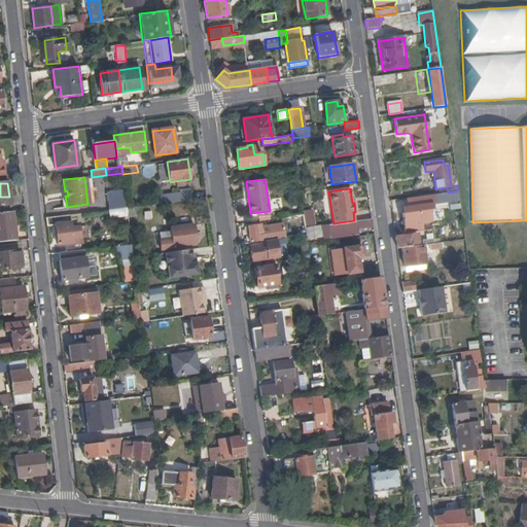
[(107,192),(109,210),(114,209),(126,208),(127,207),(126,194),(125,190),(107,192)]
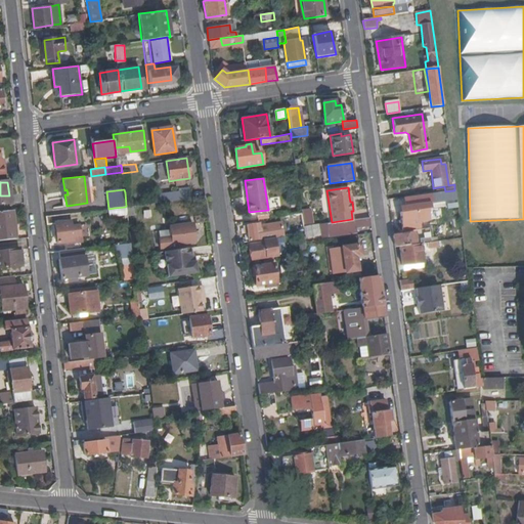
[(167,202),(192,198),(191,189),(166,192),(167,202)]
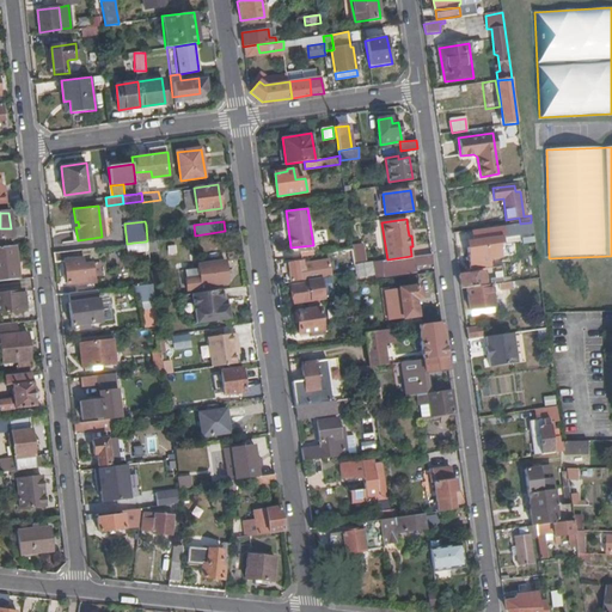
[(520,224),(497,226),(499,233),(532,230),(531,222),(520,224)]
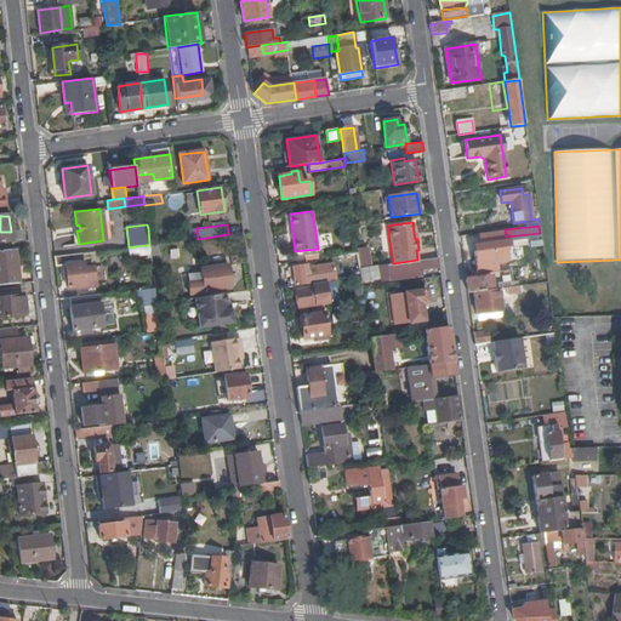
[(198,239),(197,228),(181,231),(182,240),(198,239)]
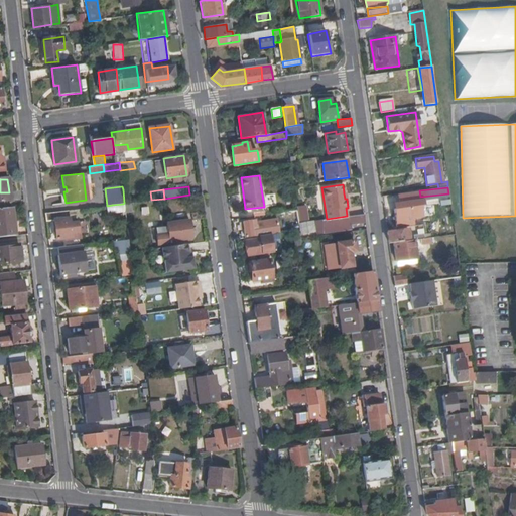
[(0,203),(10,202),(9,192),(0,192),(0,203)]
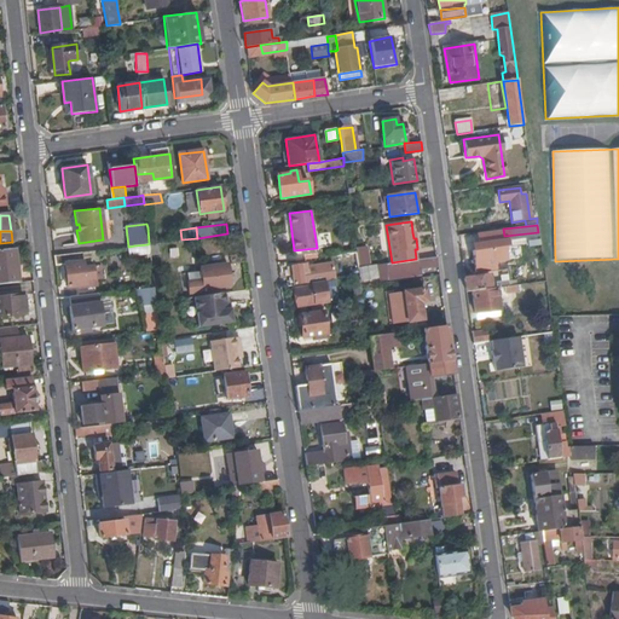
[(317,237),(318,247),(331,244),(330,235),(317,237)]
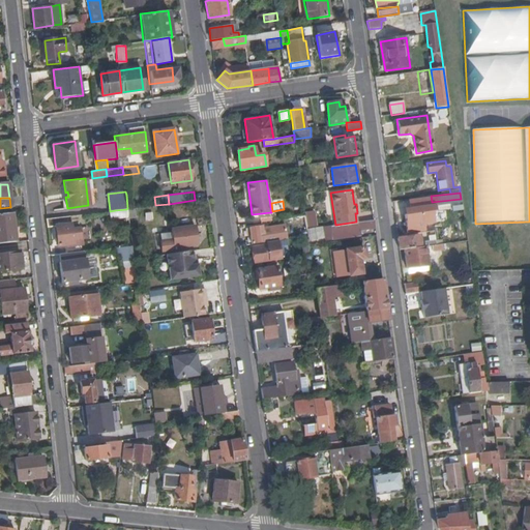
[(315,211),(305,212),(307,228),(317,227),(315,211)]
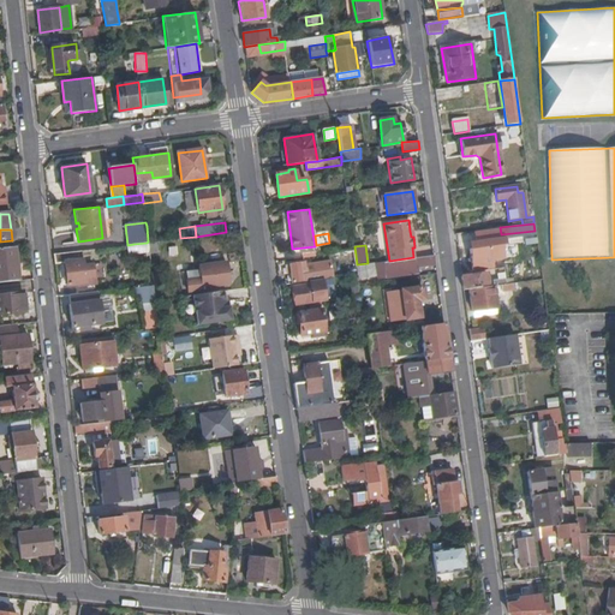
[(489,252),(489,246),(470,250),(472,270),(491,268),(490,261),(496,260),(495,251),(494,251),(489,252)]
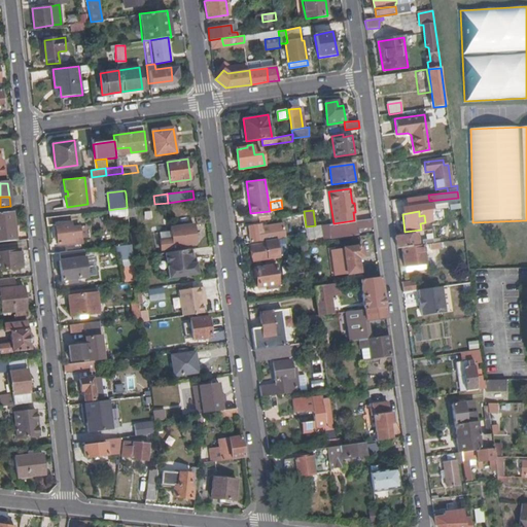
[(0,242),(15,241),(11,212),(0,213),(0,242)]
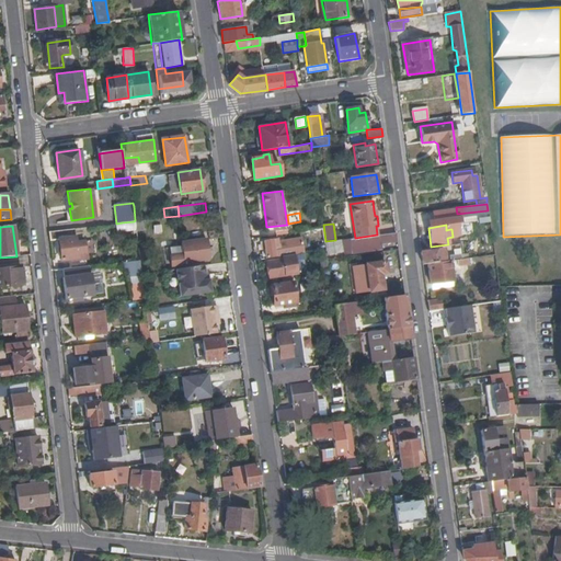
[(75,228),(77,242),(84,241),(91,240),(89,227),(75,228)]
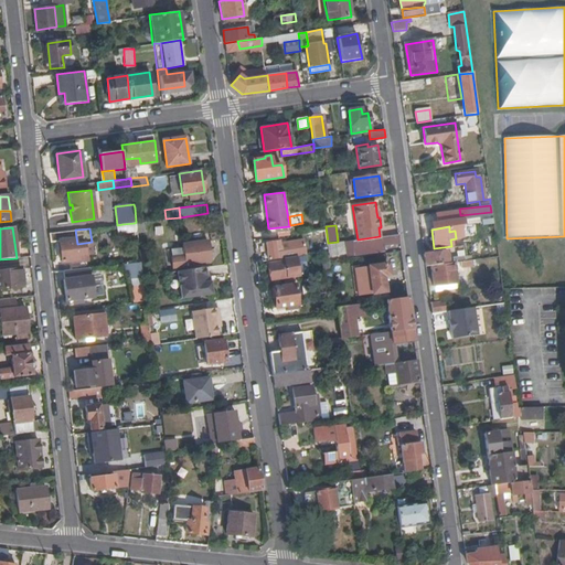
[(77,244),(75,230),(50,233),(51,242),(59,241),(62,262),(72,260),(72,264),(89,260),(89,255),(94,254),(92,242),(85,243),(77,244)]
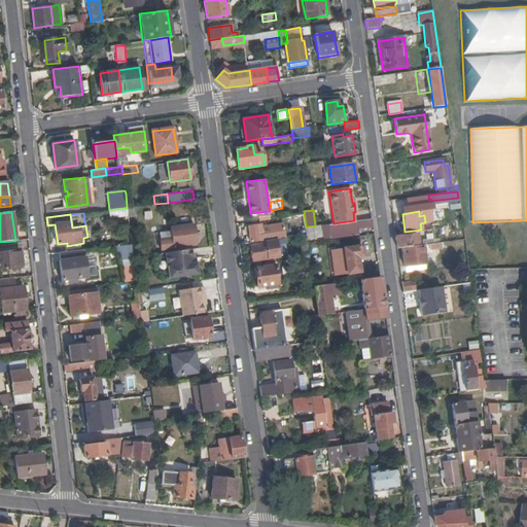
[(211,223),(209,215),(197,217),(198,224),(211,223)]
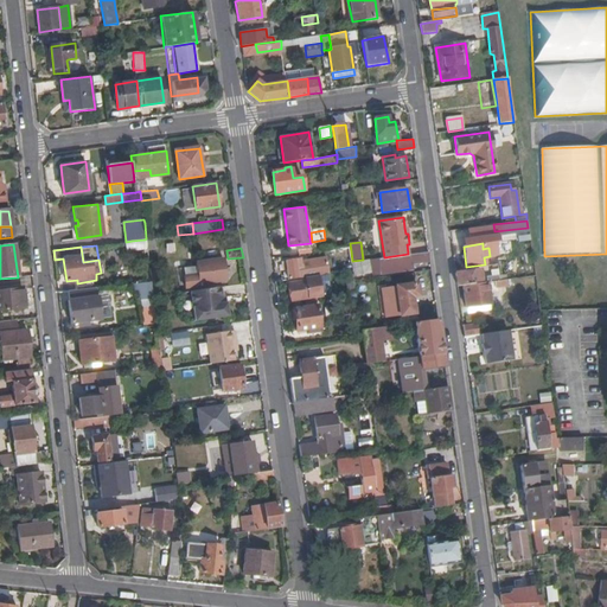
[(411,263),(429,261),(428,251),(410,254),(411,263)]
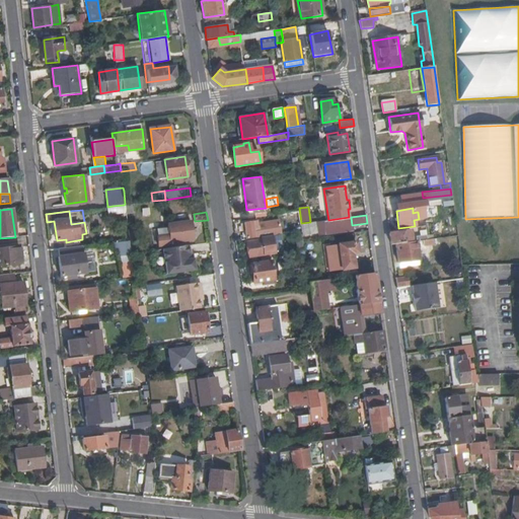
[(279,224),(278,216),(261,219),(262,226),(279,224)]
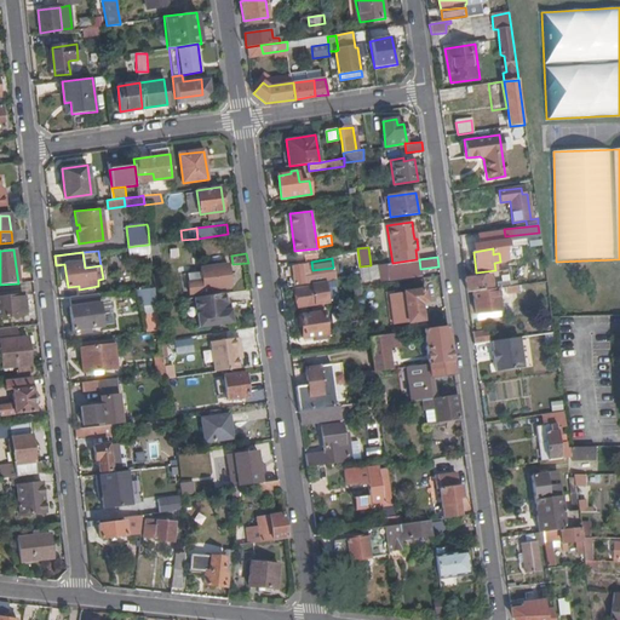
[(422,275),(420,269),(419,259),(417,259),(392,263),(386,264),(389,280),(422,275)]
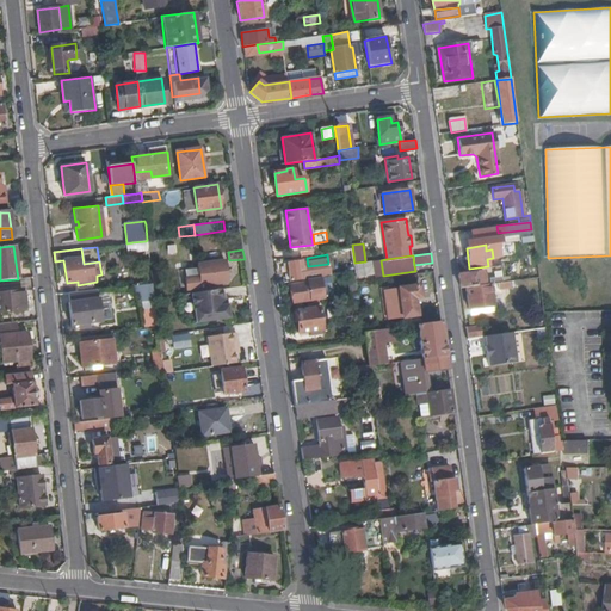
[(224,259),(197,263),(197,266),(179,269),(181,290),(211,285),(216,283),(228,282),(224,259)]
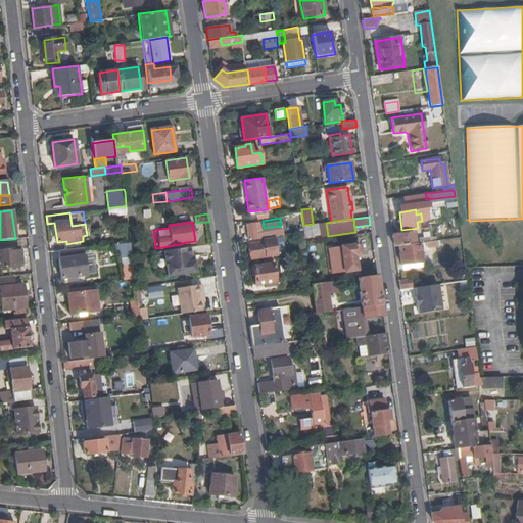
[(247,233),(249,241),(265,239),(264,234),(258,234),(256,224),(246,225),(246,227),(247,233)]
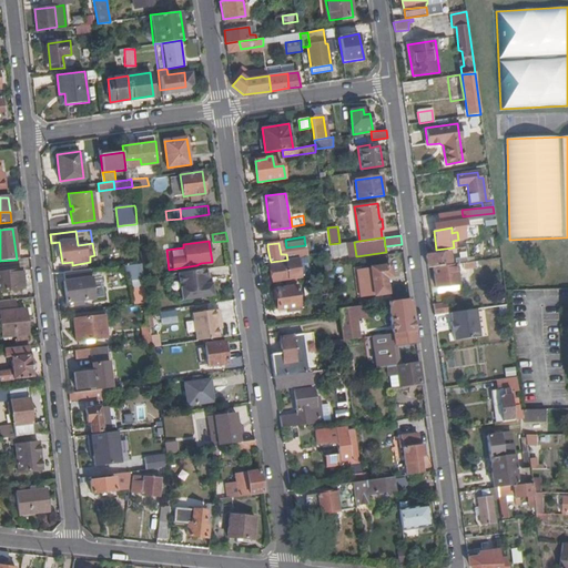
[(140,249),(142,261),(151,259),(150,247),(140,249)]
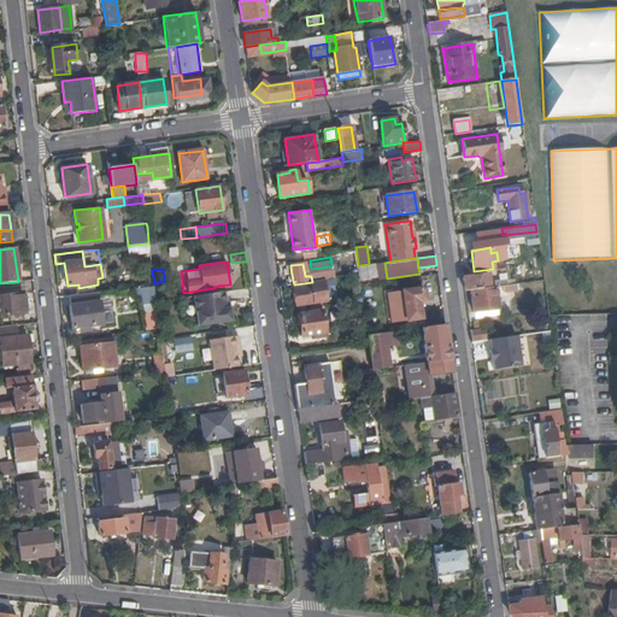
[(357,294),(357,298),(362,297),(358,275),(351,276),(353,295),(357,294)]
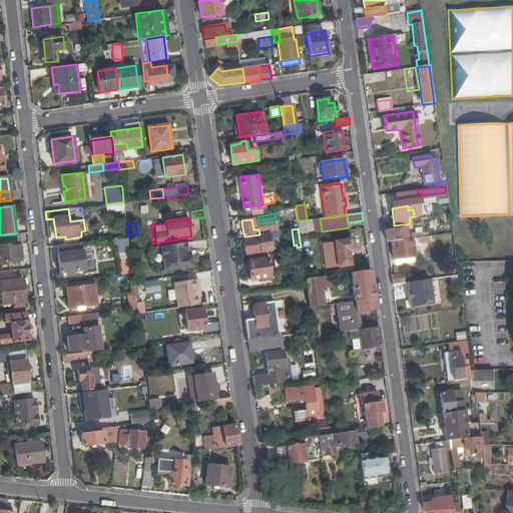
[(385,231),(386,242),(391,241),(411,238),(417,237),(422,236),(422,232),(406,234),(405,228),(385,231)]
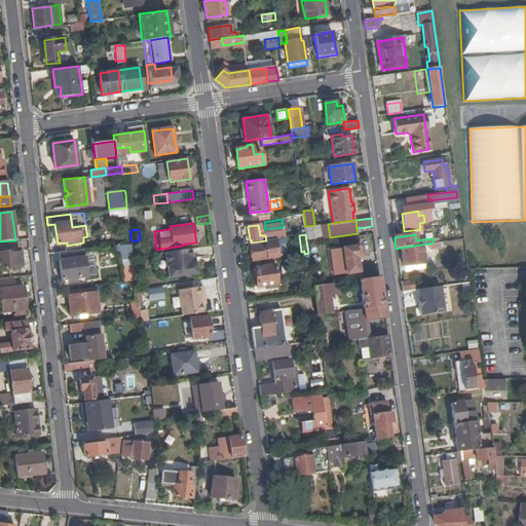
[(252,254),(253,258),(253,260),(268,258),(266,243),(251,246),(252,254)]
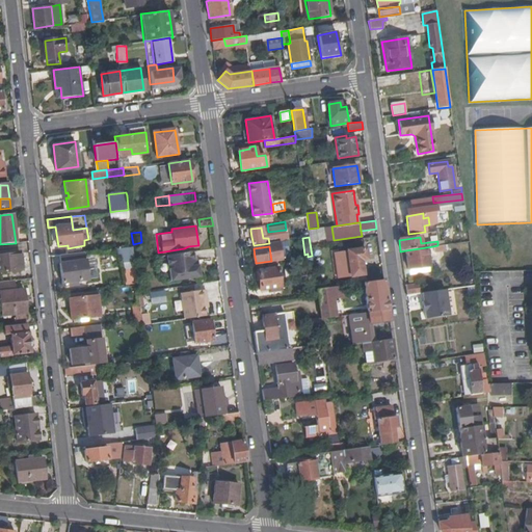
[(426,247),(405,250),(408,269),(429,266),(426,247)]
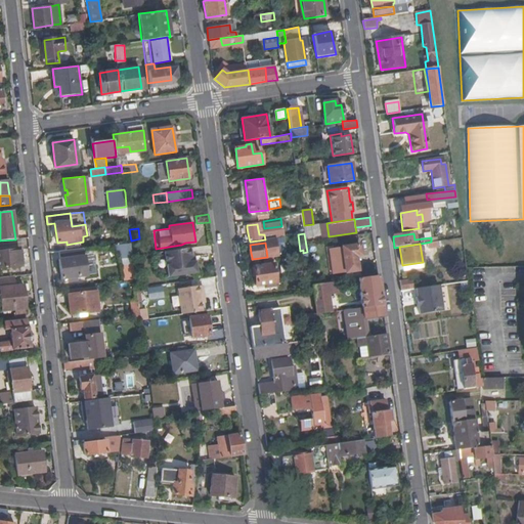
[(358,245),(341,247),(345,272),(357,270),(355,256),(360,255),(358,245)]
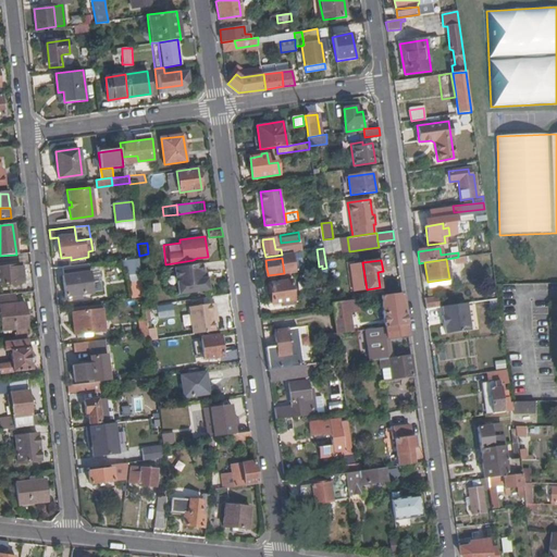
[(202,272),(201,262),(174,267),(178,294),(208,289),(207,277),(203,277),(202,272)]
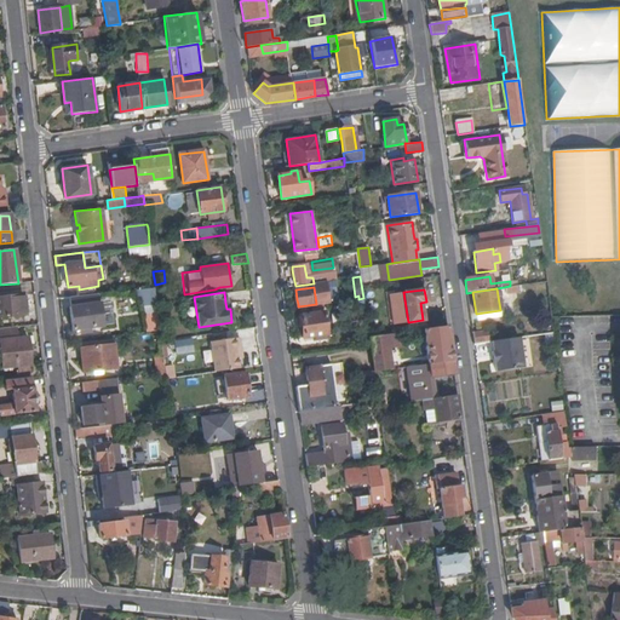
[(408,322),(403,292),(389,294),(392,323),(408,322)]
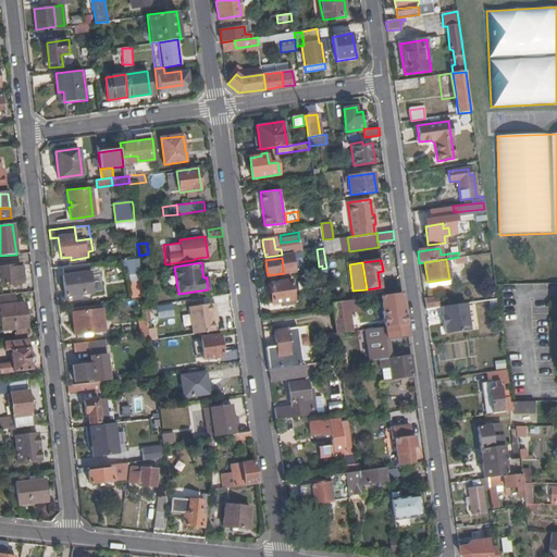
[(0,285),(23,283),(22,264),(0,267),(0,285)]
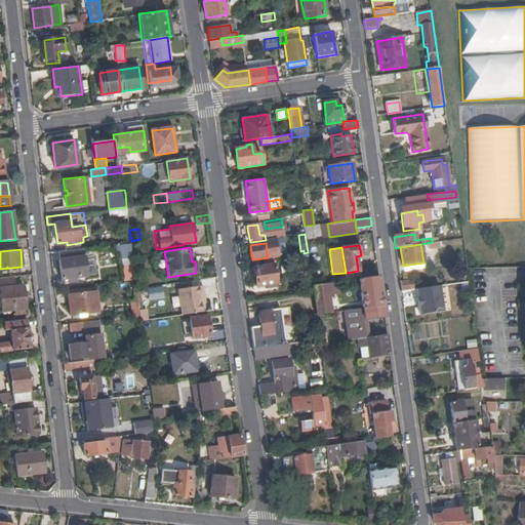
[(82,249),(59,251),(61,259),(58,259),(62,279),(75,278),(76,280),(79,280),(78,277),(87,276),(84,256),(83,256),(82,249)]
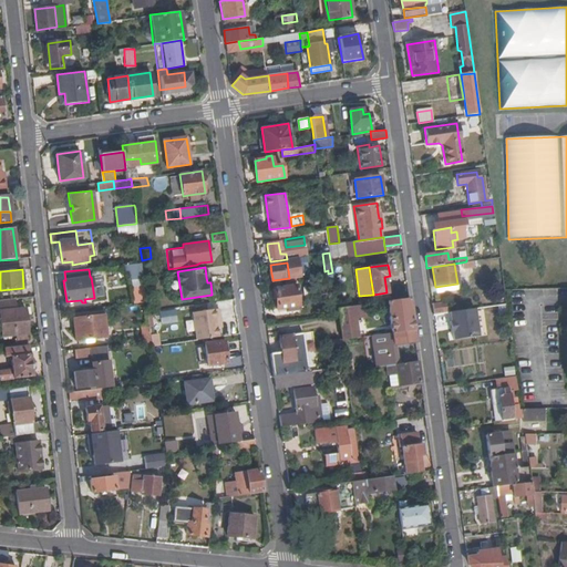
[(297,285),(275,288),(277,308),(299,305),(297,285)]
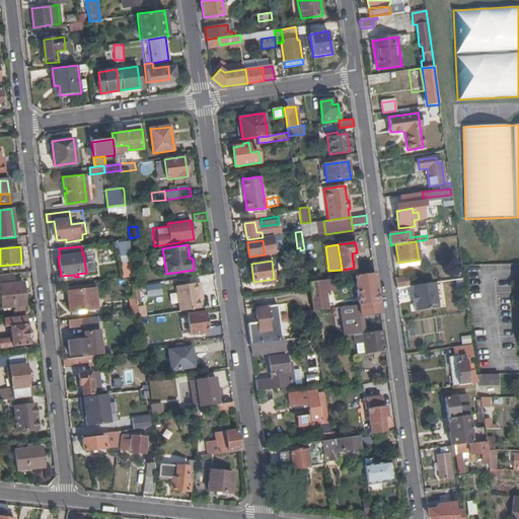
[(132,273),(132,265),(122,265),(122,273),(132,273)]
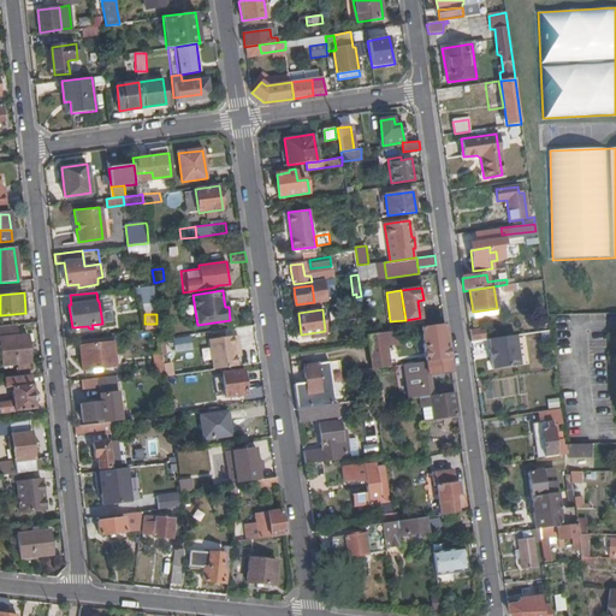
[(425,361),(448,357),(444,324),(420,327),(422,348),(418,349),(418,351),(424,351),(425,361)]
